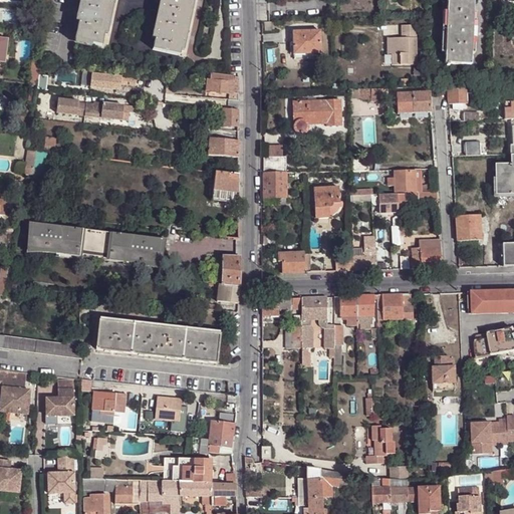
[(43,9),(50,10),(51,0),(42,0),(41,8),(43,9)]
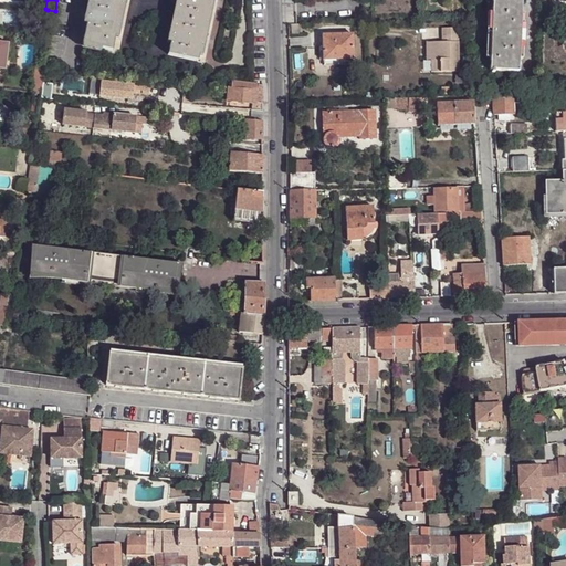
[(92,0),(88,16),(86,22),(82,46),(112,53),(118,20),(123,0),(92,0)]
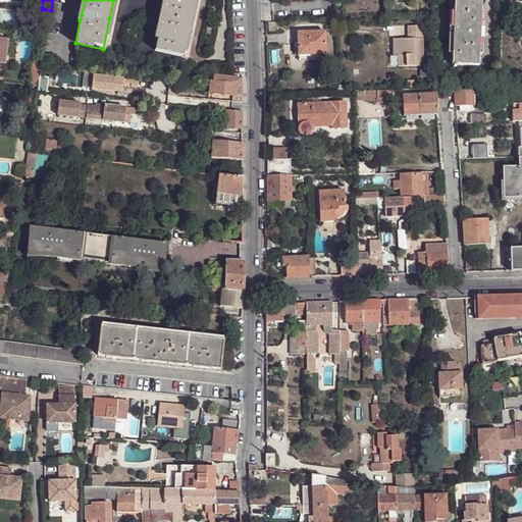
[(162,0),(153,40),(156,41),(165,0),(162,0)]
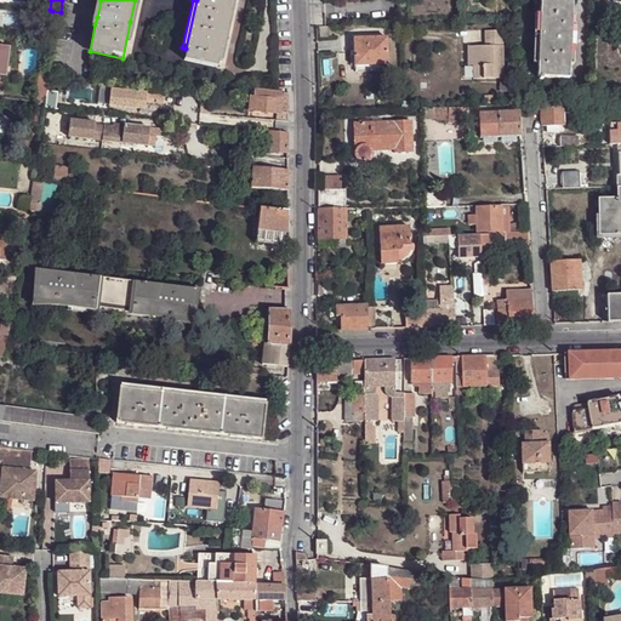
[(197,0),(186,49),(183,61),(216,68),(223,36),(228,13),(231,0),(197,0)]
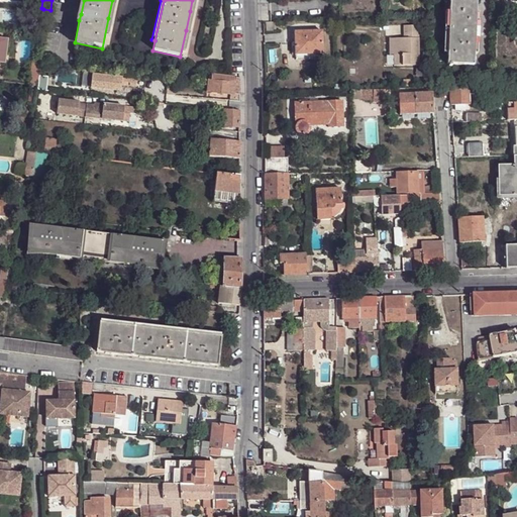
[(447,66),(450,66),(473,66),(474,52),(475,33),(475,30),(476,11),(476,1),(449,1),(446,66),(447,66)]
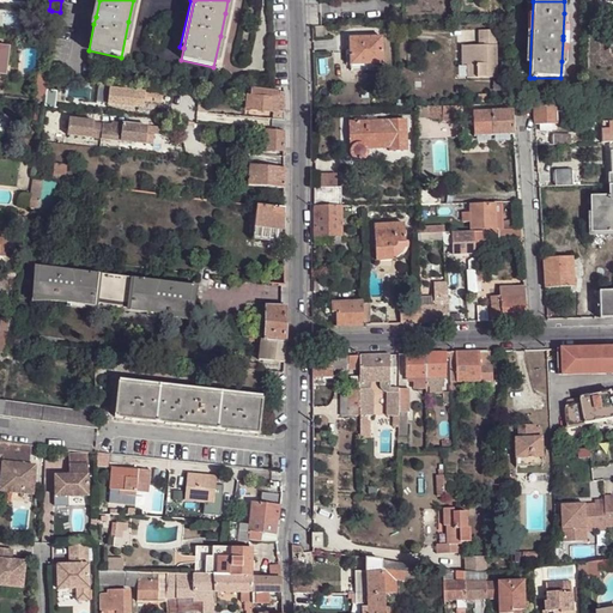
[(48,40),(55,40),(59,17),(52,16),(48,40)]
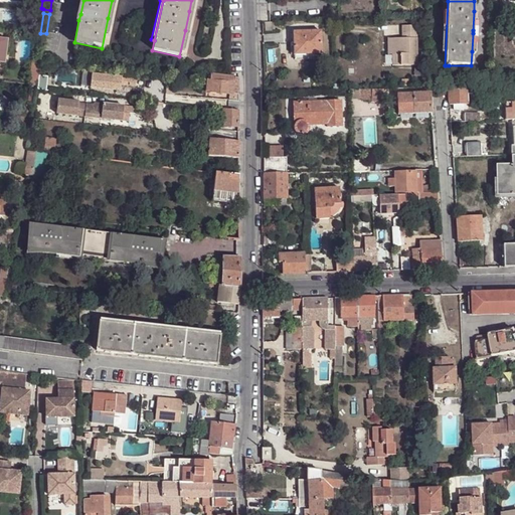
[(497,18),(497,36),(509,36),(510,18),(497,18)]
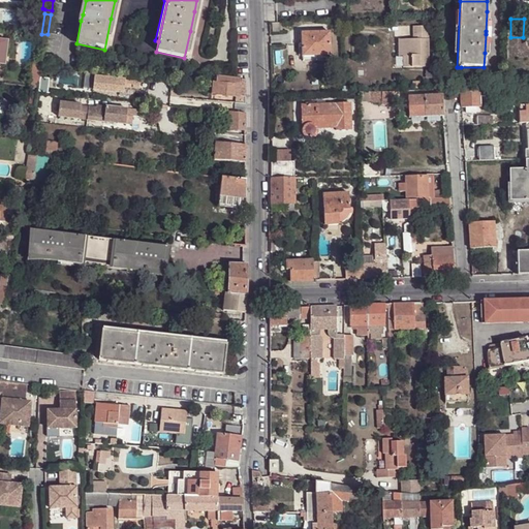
[(416,38),(412,38),(402,38),(402,56),(402,66),(428,66),(428,26),(411,26),(412,34),(416,34),(416,38)]
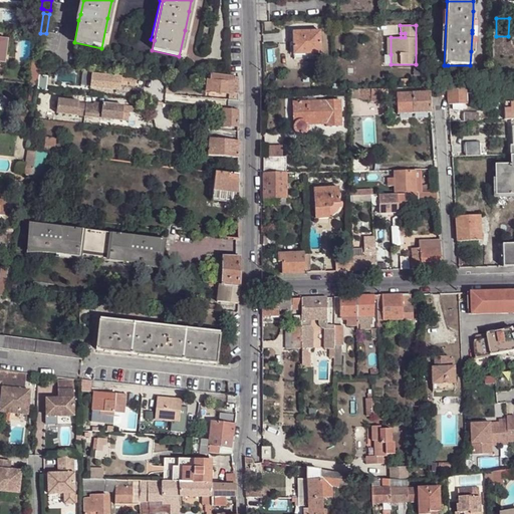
[(320,31),(292,32),(292,42),(292,45),(293,54),(294,54),(320,53),(321,53),(320,31)]
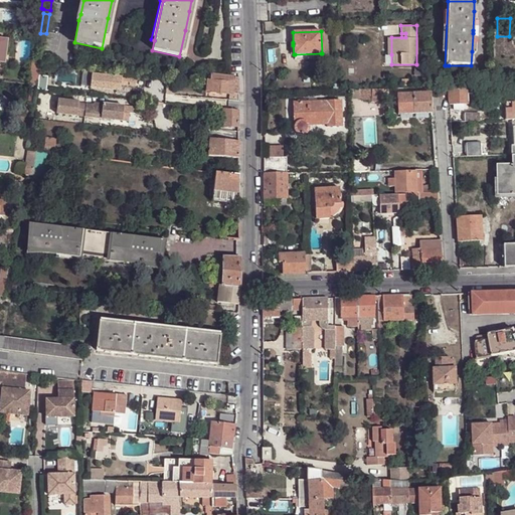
[(9,39),(0,37),(0,61),(6,62),(9,39)]
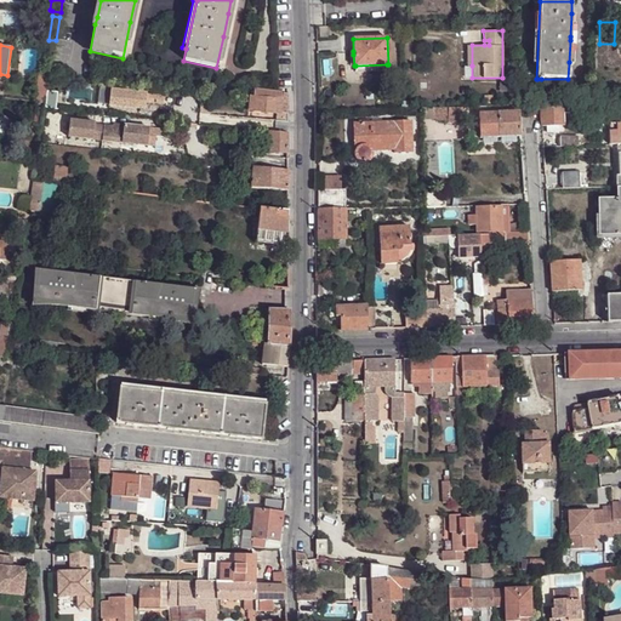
[(39,74),(35,103),(45,104),(49,75),(39,74)]
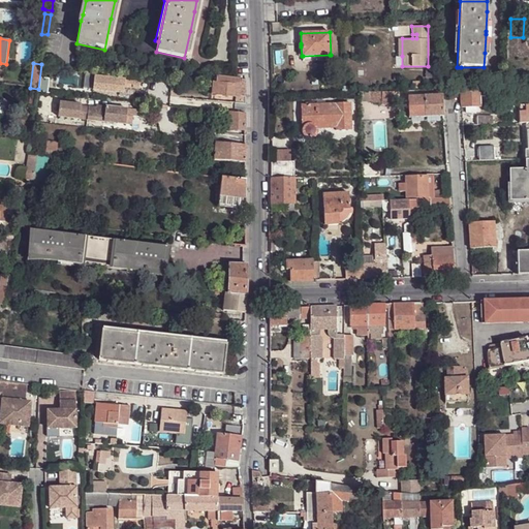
[(498,86),(499,71),(485,71),(484,85),(498,86)]
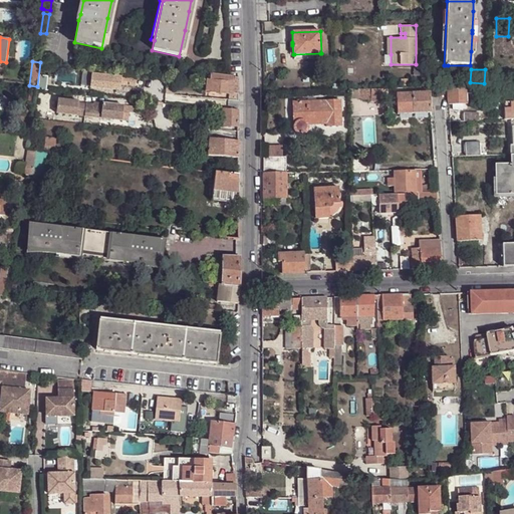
[(137,80),(91,75),(90,88),(120,91),(120,86),(136,87),(137,80)]
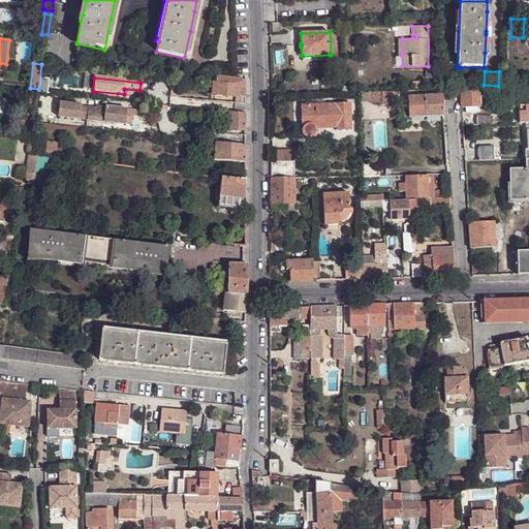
[(244,98),(244,81),(216,78),(215,83),(213,83),(212,94),(244,98)]
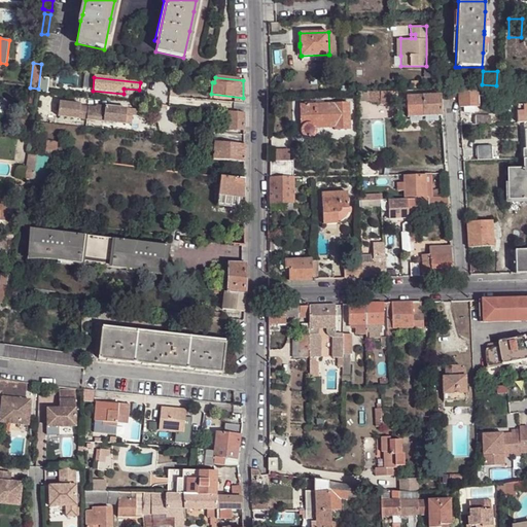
[(179,78),(172,78),(170,96),(177,97),(179,78)]
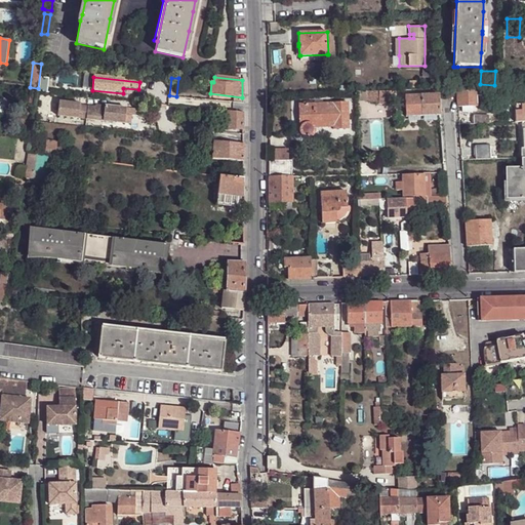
[(409,82),(409,90),(417,90),(417,81),(409,82)]
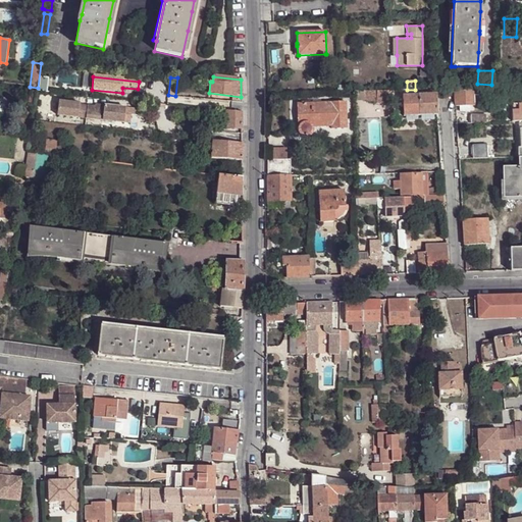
[(454,88),(455,106),(474,106),(473,88),(454,88)]
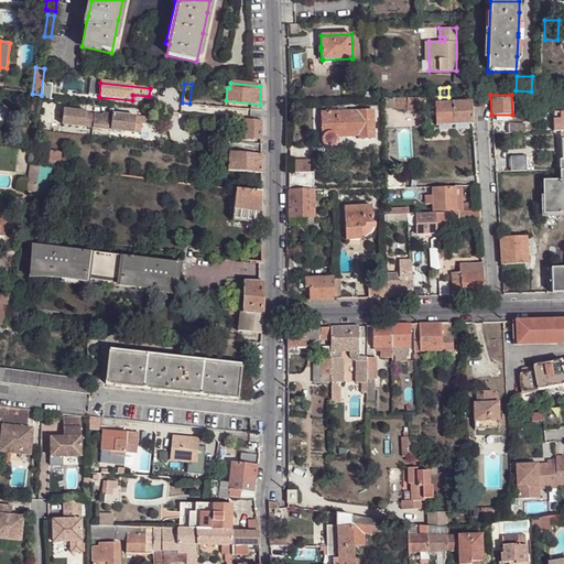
[(419,98),(405,98),(405,101),(405,108),(423,109),(423,104),(423,97),(419,98)]
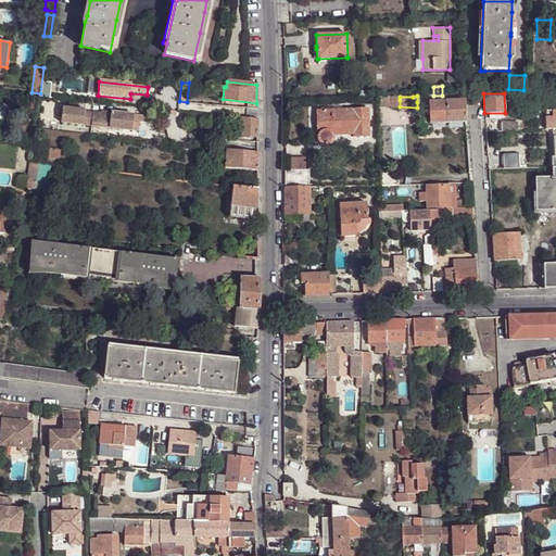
[(400,106),(400,100),(380,100),(380,109),(400,109),(400,106)]
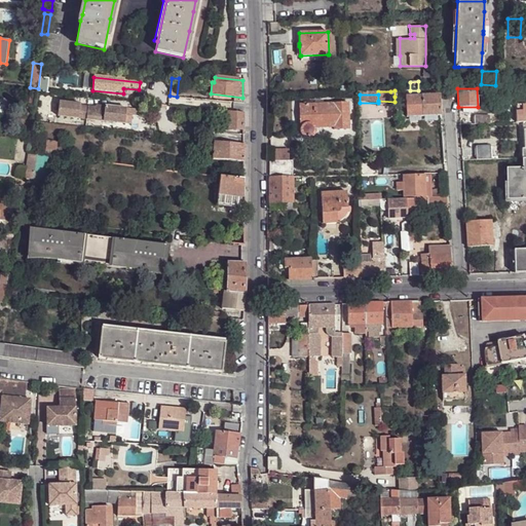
[(406,117),(421,116),(420,96),(405,97),(406,117)]
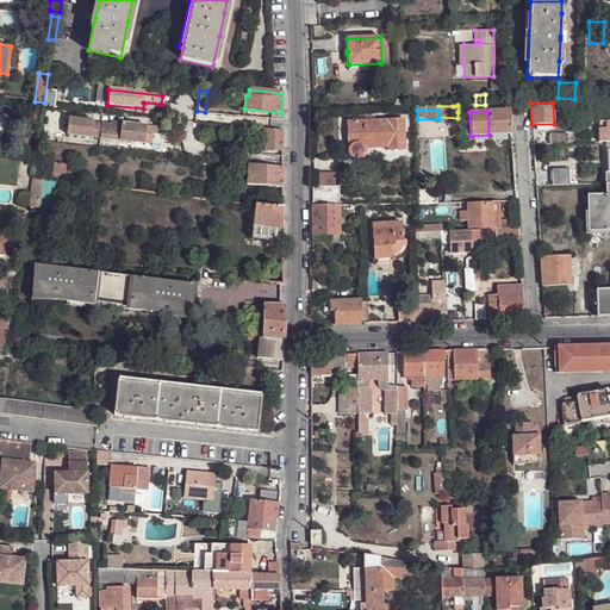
[(511,135),(510,111),(487,111),(489,135),(511,135)]
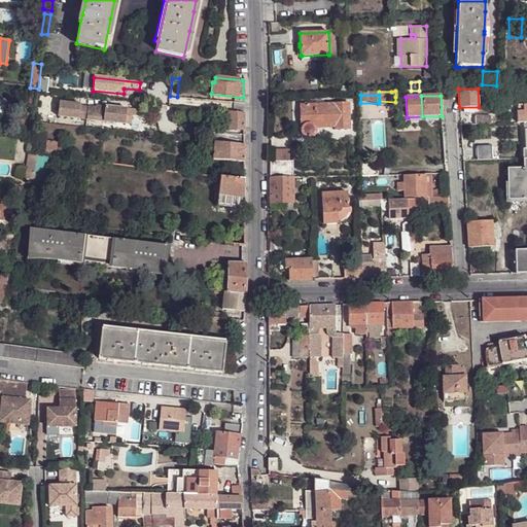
[(80,105),(60,102),(58,117),(86,120),(89,107),(81,106),(80,105)]
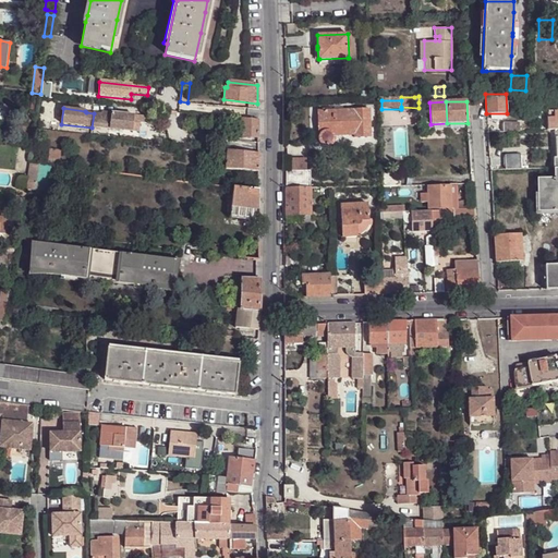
[(317,111),(318,138),(319,143),(322,145),(326,147),(330,146),(334,143),(335,138),(335,135),(354,135),(354,137),(370,137),(370,110),(317,111)]
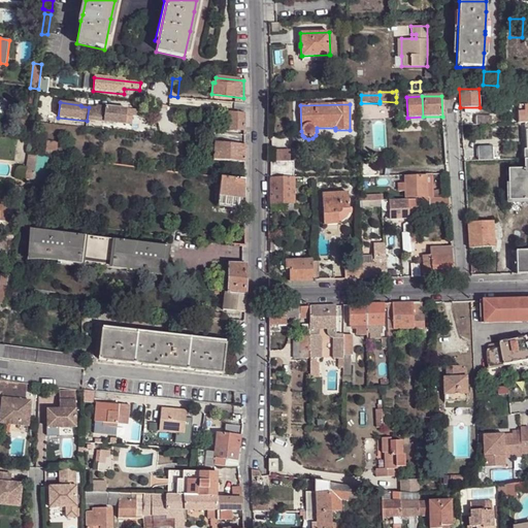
[(91,107),(89,107),(87,121),(132,125),(133,117),(141,117),(141,110),(96,106),(96,108),(91,107)]
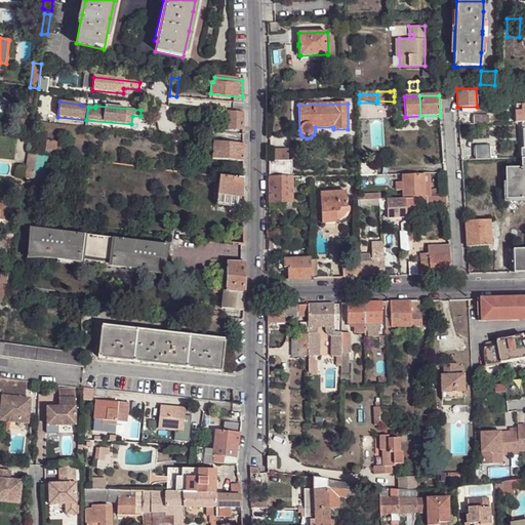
[(243,130),(243,115),(230,113),(228,113),(229,129),(229,130),(243,130)]
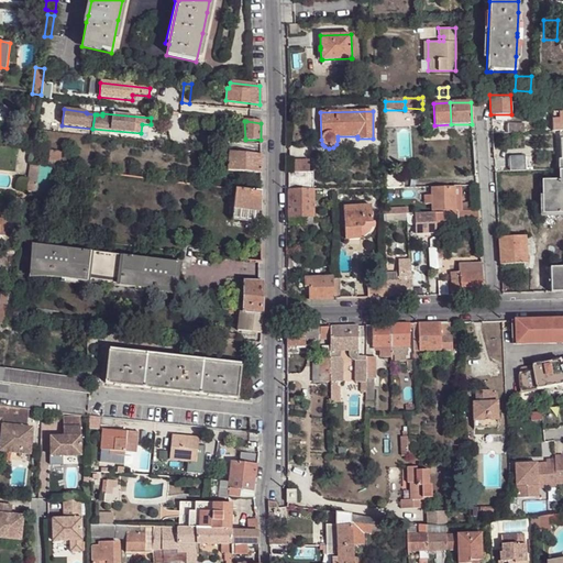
[(50,152),(48,165),(59,166),(61,153),(50,152)]
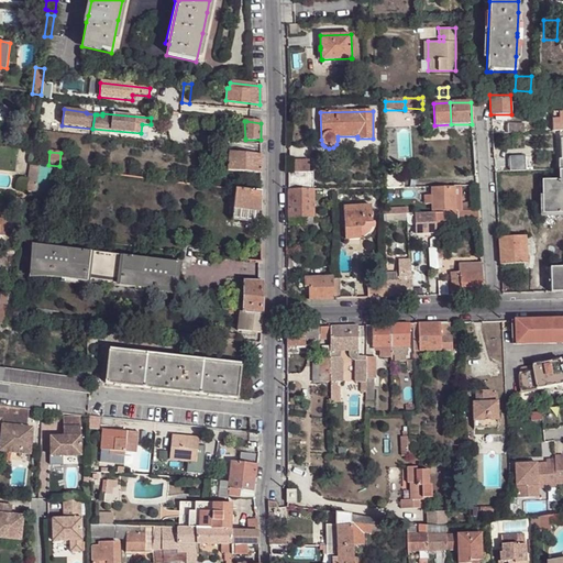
[(261,175),(261,156),(230,153),(228,172),(261,175)]
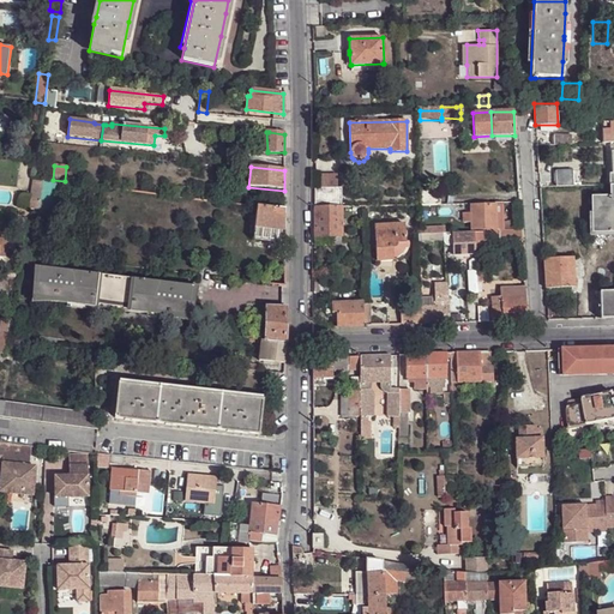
[(555,187),(573,187),(572,172),(554,172),(555,187)]
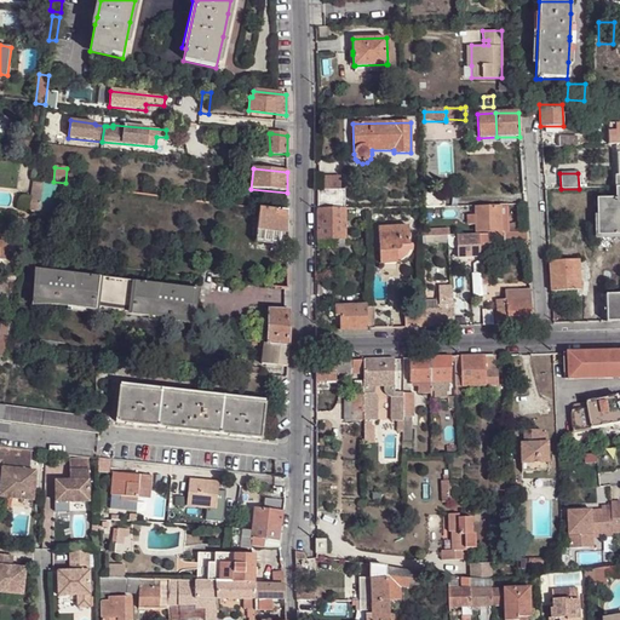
[(321,177),(321,189),(339,189),(339,177),(321,177)]
